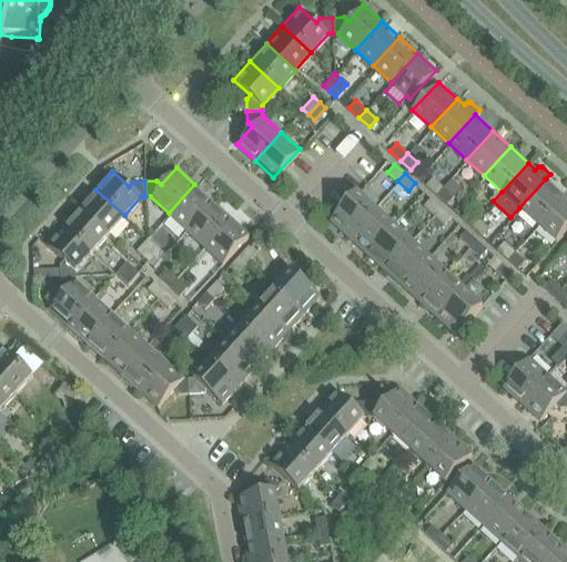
[(425,183),(436,193),(443,185),(433,175),(425,183)]
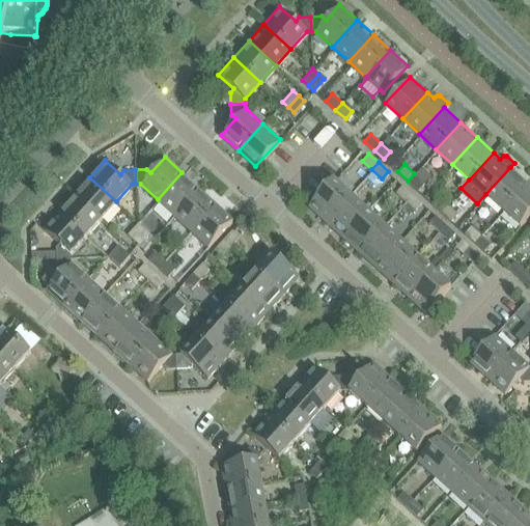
[(485,194),(502,210),(527,183),(510,167),(485,194)]
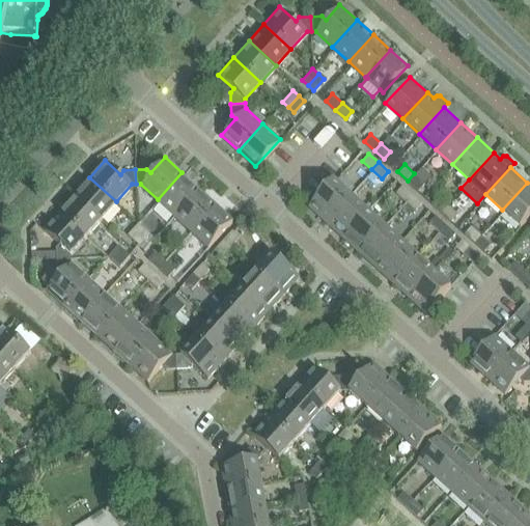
[(198,188),(182,172),(158,199),(174,215),(198,188)]
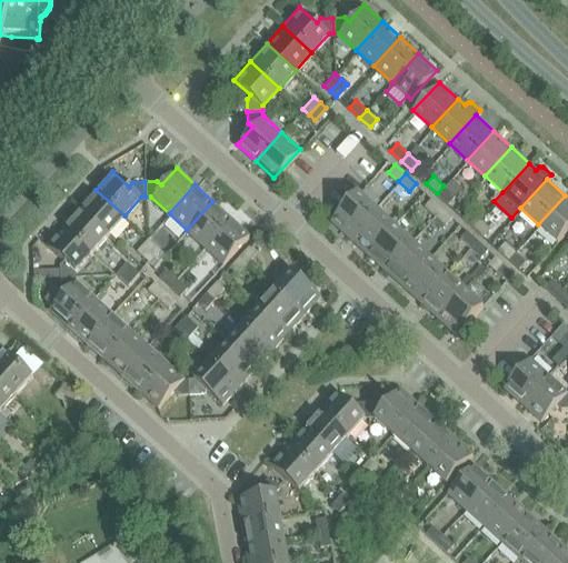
[(444,186),(437,193),(447,202),(454,194),(444,186)]
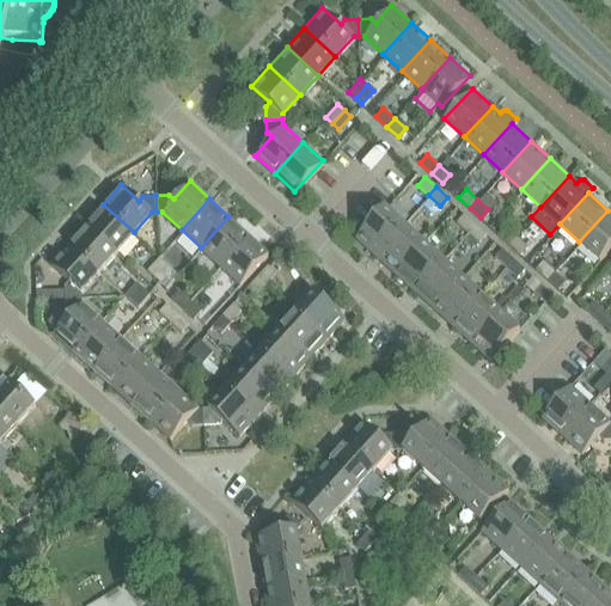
[(85,222),(116,251),(134,232),(103,204),(85,222)]
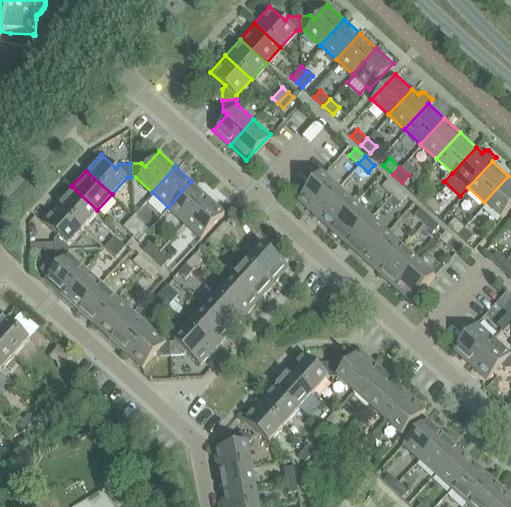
[(297,197),(314,213),(337,186),(321,171),(297,197)]
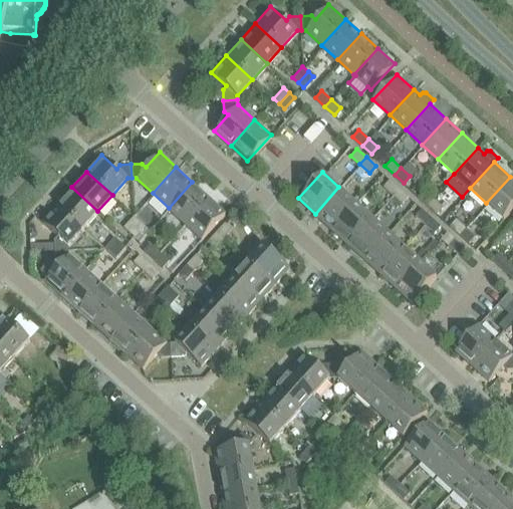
[(486,203),(503,218),(512,206),(512,179),(510,177),(486,203)]
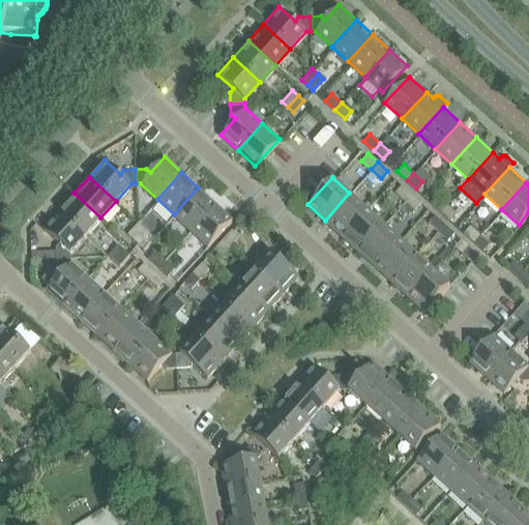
[(394,191),(404,199),(411,192),(401,183),(394,191)]
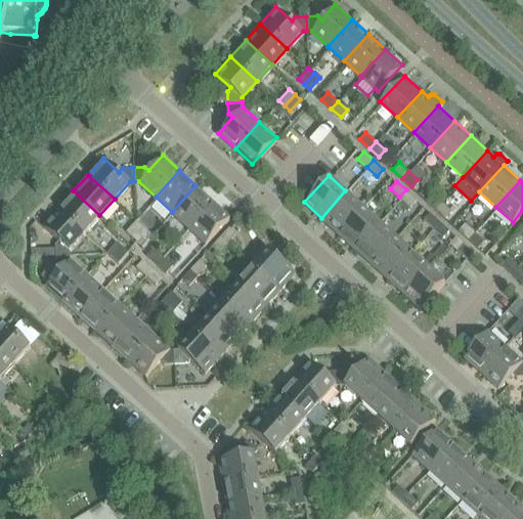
[(212,200),(195,185),(172,212),(188,226),(212,200)]
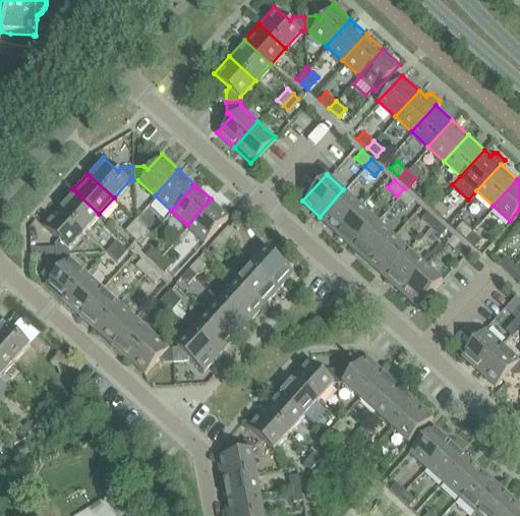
[(397,195),(407,205),(413,197),(404,188),(397,195)]
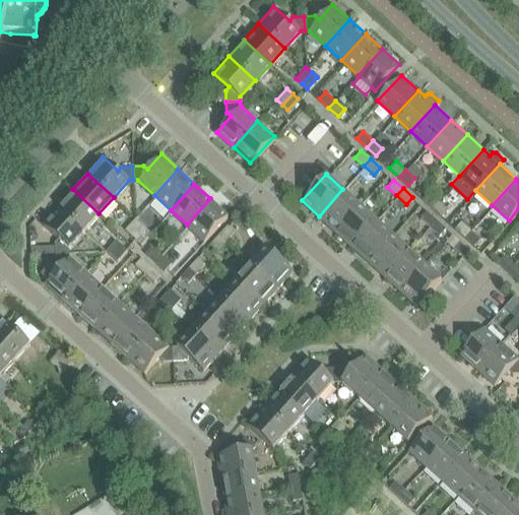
[(58,205),(84,230),(99,213),(72,189),(58,205)]
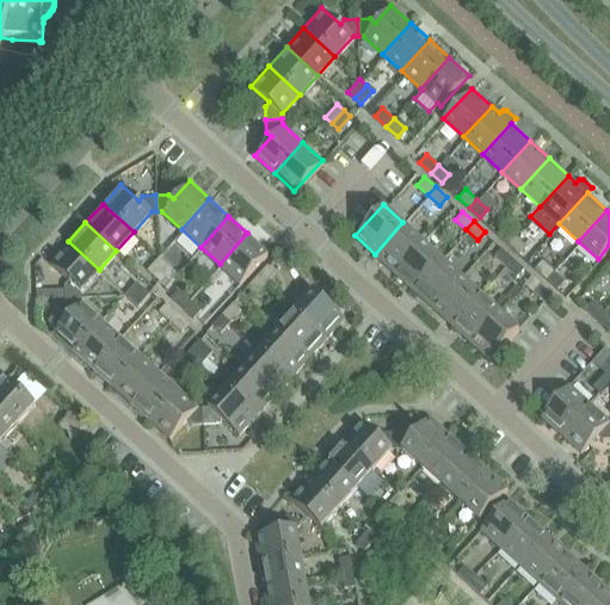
[(375,254),(394,271),(421,240),(402,222),(375,254)]
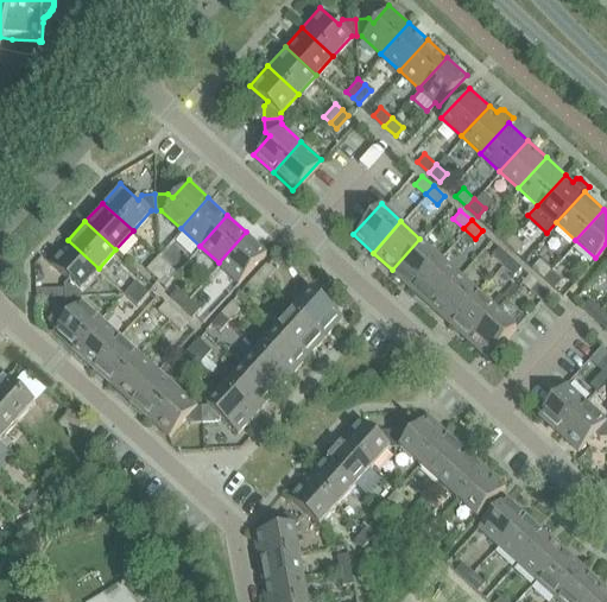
[(493,230),(505,241),(512,233),(501,222),(493,230)]
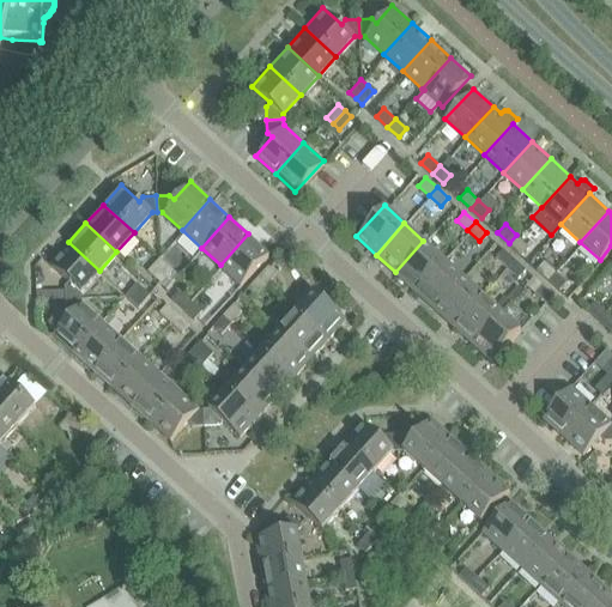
[(268,252),(248,234),(220,265),(240,283),(268,252)]
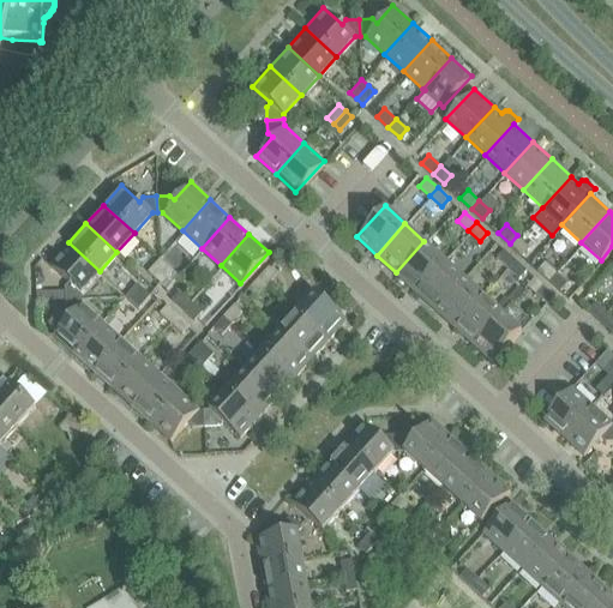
[(517,235),(510,244),(521,253),(528,245),(517,235)]
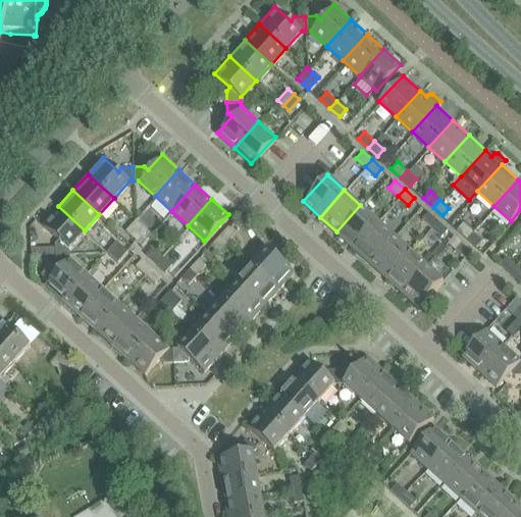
[(336,231),(353,247),(376,220),(360,205),(336,231)]
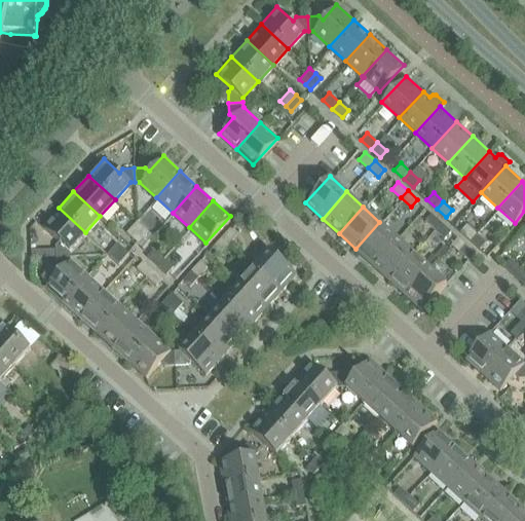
[(55,255),(70,254),(69,250),(85,232),(59,208),(43,225),(59,239),(54,244),(55,255)]
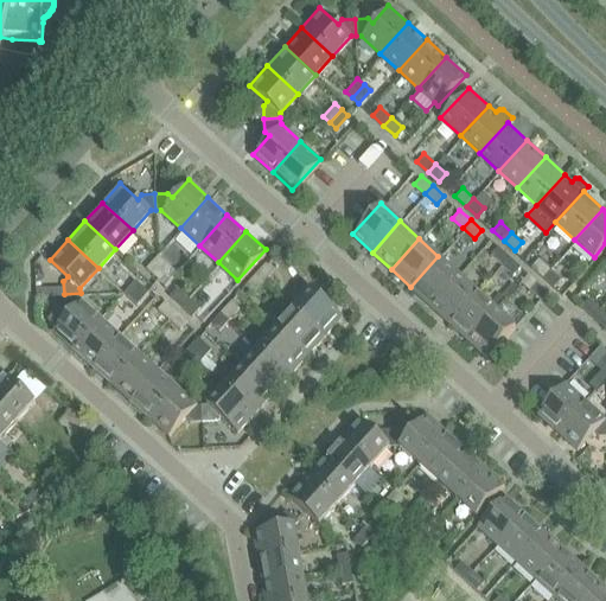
[(490,253),(501,262),(509,254),(497,244),(490,253)]
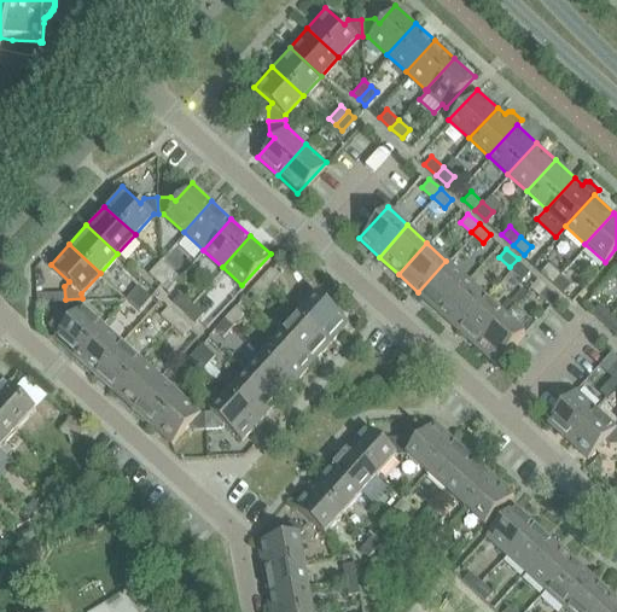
[(149,270),(155,277),(167,263),(159,257),(149,270)]
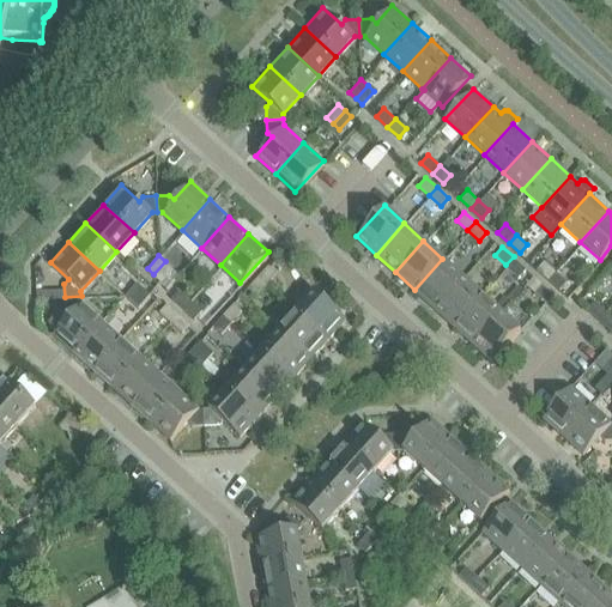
[(514,256),(506,265),(517,275),(525,267),(514,256)]
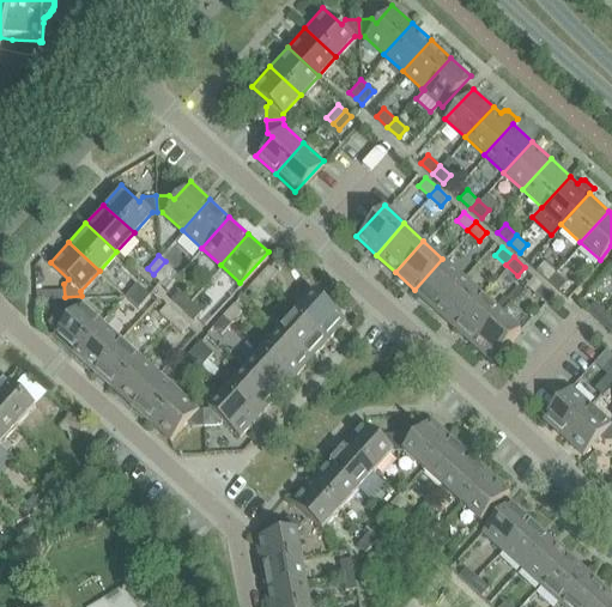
[(414,290),(434,307),(461,275),(442,259),(414,290)]
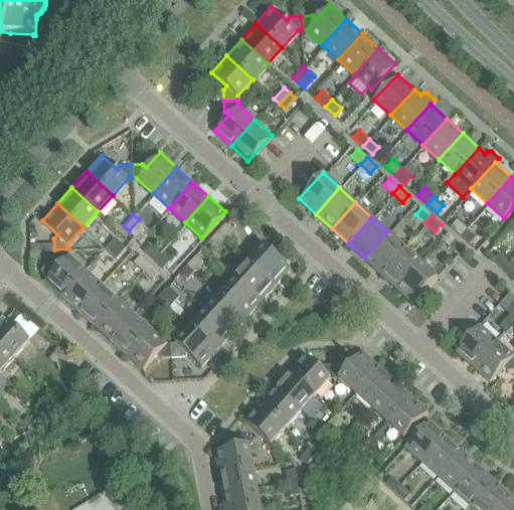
[(450,224),(460,233),(466,226),(457,217),(450,224)]
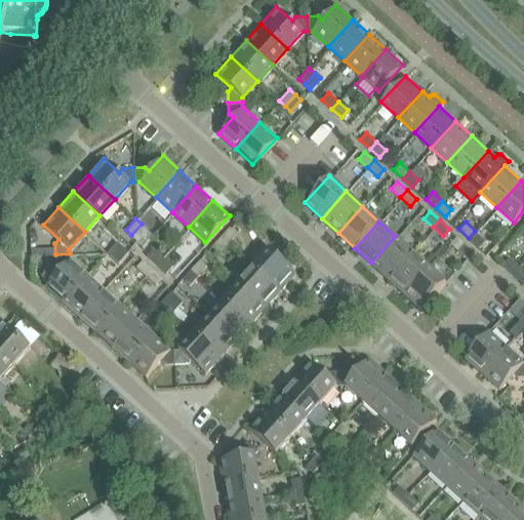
[(142,224),(131,235),(137,240),(148,229),(142,224)]
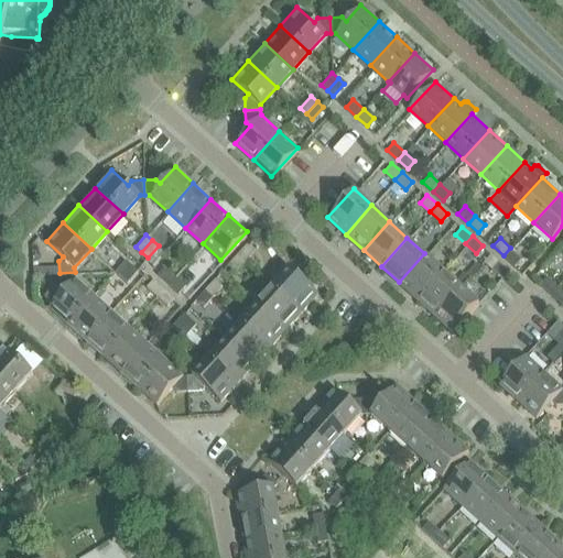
[(237,252),(245,260),(253,249),(246,242),(237,252)]
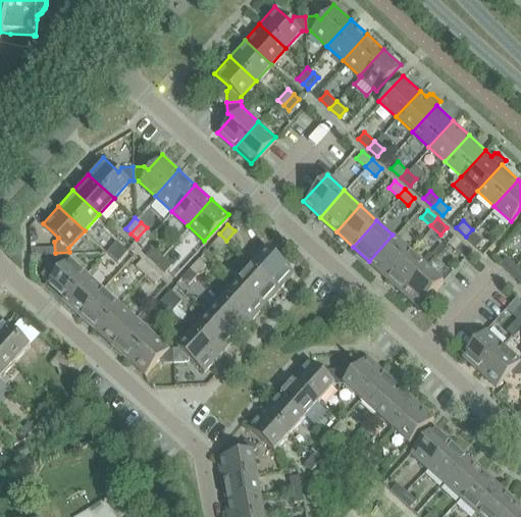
[(466,237),(475,245),(481,238),(472,229),(466,237)]
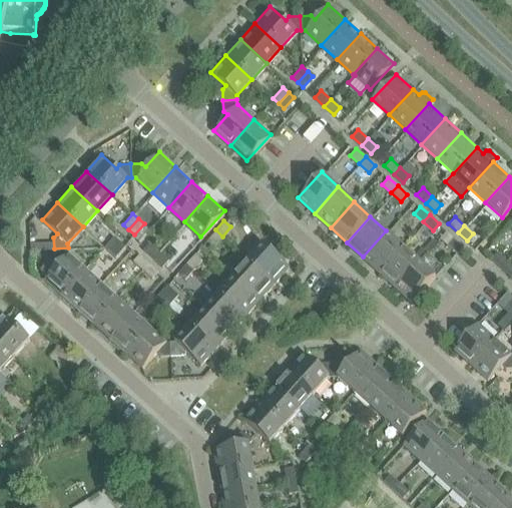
[(215,229),(206,239),(213,245),(222,236),(215,229)]
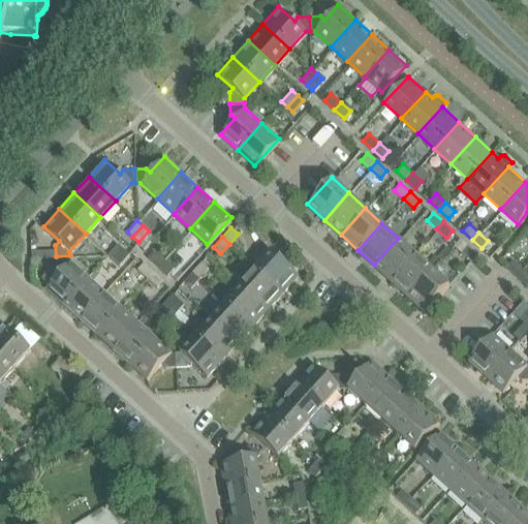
[(374,265),(391,280),(414,253),(398,238),(374,265)]
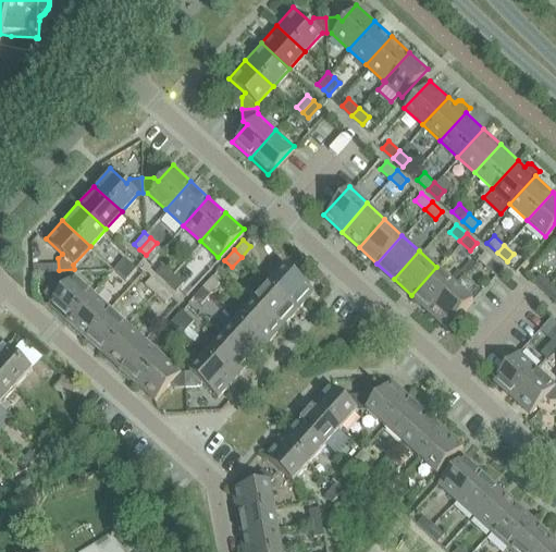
[(113,267),(119,272),(130,260),(123,255),(113,267)]
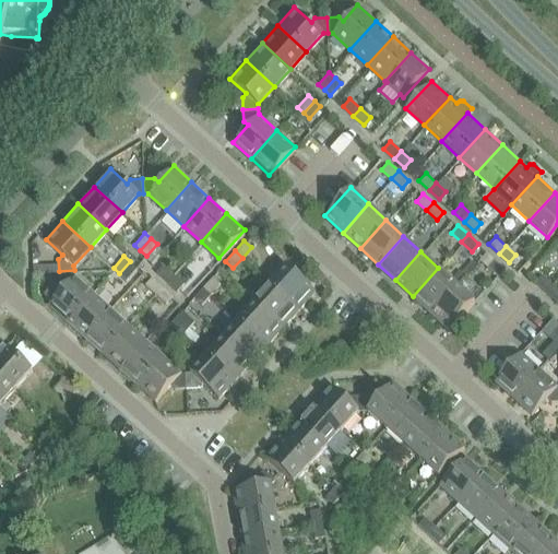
[(503,267),(494,257),(487,264),(497,274),(503,267)]
